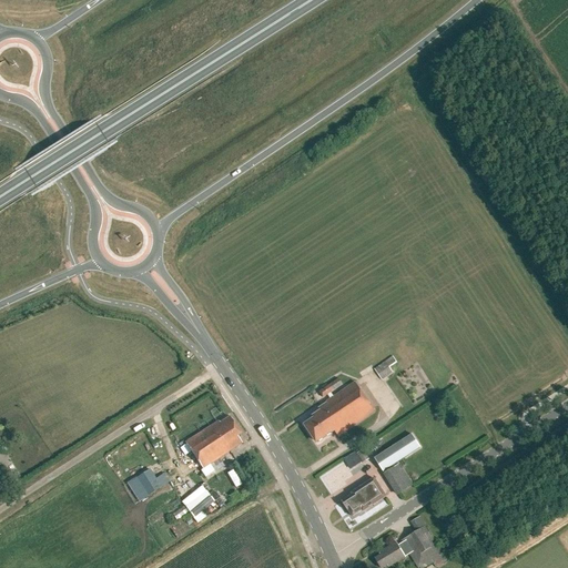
[(382,381),(393,373),(389,367),(394,364),(397,363),(393,356),(375,368),(382,381)]
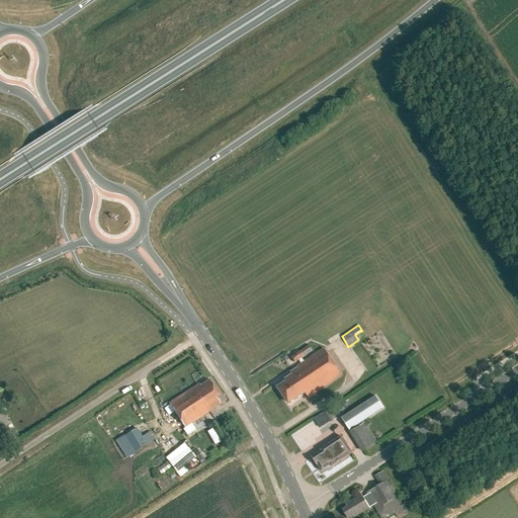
[(305,393),(305,394),(308,398),(342,375),(324,348),(305,361),(303,357),(313,350),(309,345),(291,357),(294,362),(299,359),(303,363),(297,366),(298,367),(290,372),(292,374),(285,379),(286,381),(286,380),(291,389),(298,383),(305,393)]
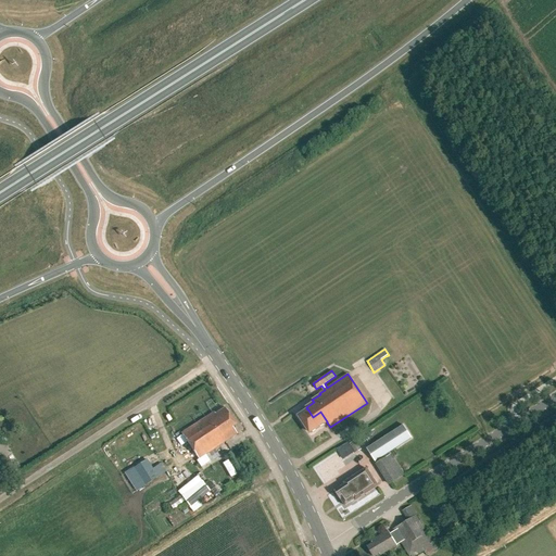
[(236,425),(224,407),(215,414),(213,412),(181,433),(182,434),(189,445),(199,458),(237,433),(232,427),(236,425)]
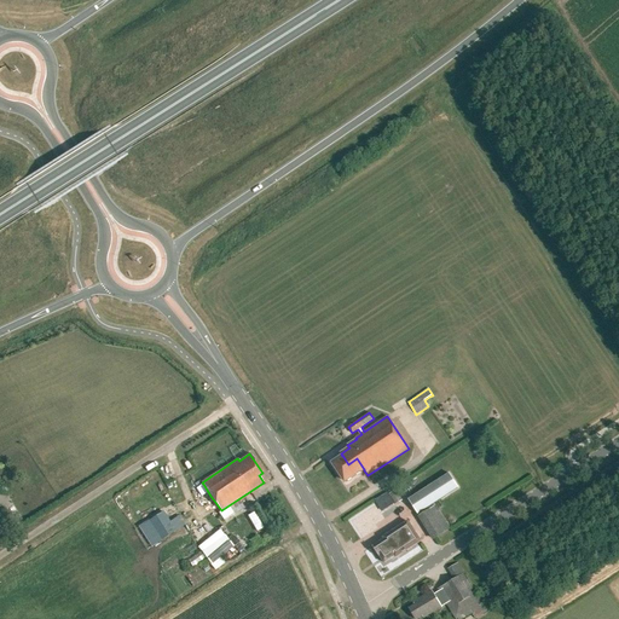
[(342,455),(342,456),(333,462),(347,481),(364,470),(364,469),(357,458),(348,464),(342,455)]
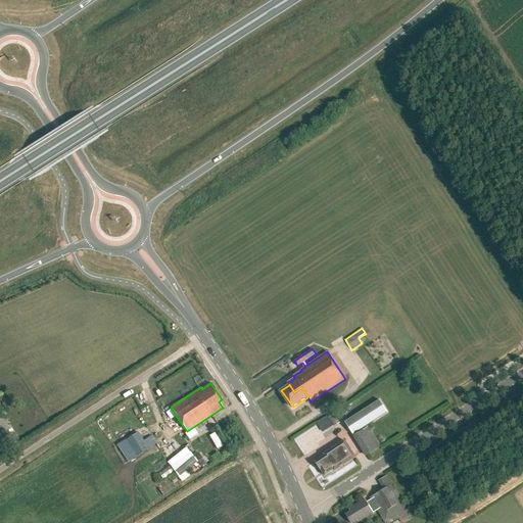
[(366,455),(379,445),(366,425),(386,411),(379,398),(344,421),(366,455)]
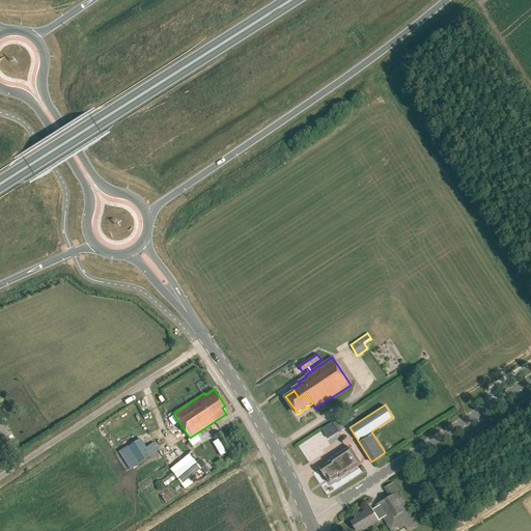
[(174,415),(168,420),(174,429),(180,425),(174,415)]
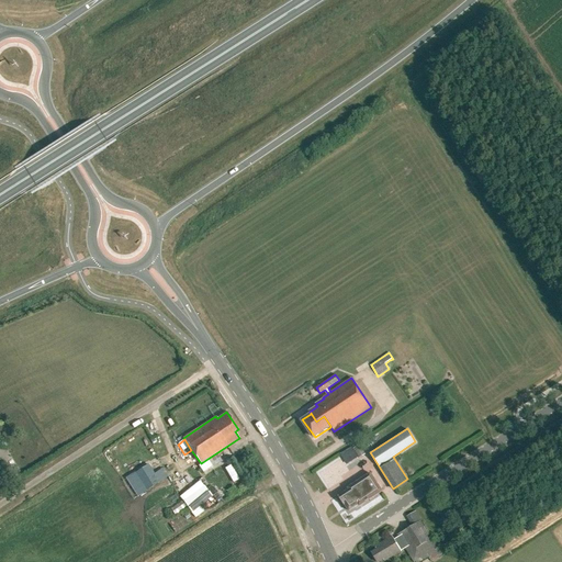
[(359,458),(366,453),(359,445),(352,448),(359,458)]
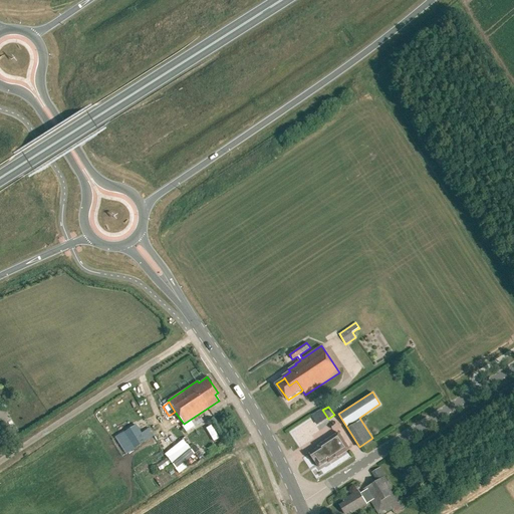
[(213,425),(208,427),(214,441),(219,439),(213,425)]
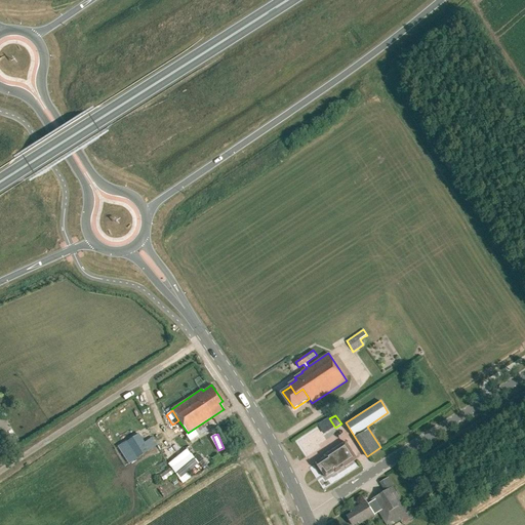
[(131,449),(123,455),(129,465),(137,459),(148,452),(137,435),(126,442),(131,449)]
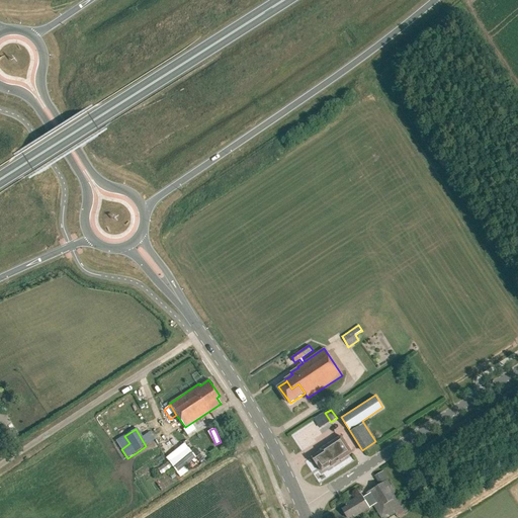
[(331,466),(352,452),(341,436),(320,449),(321,451),(312,457),(317,465),(318,465),(321,470),(330,464),(331,466)]
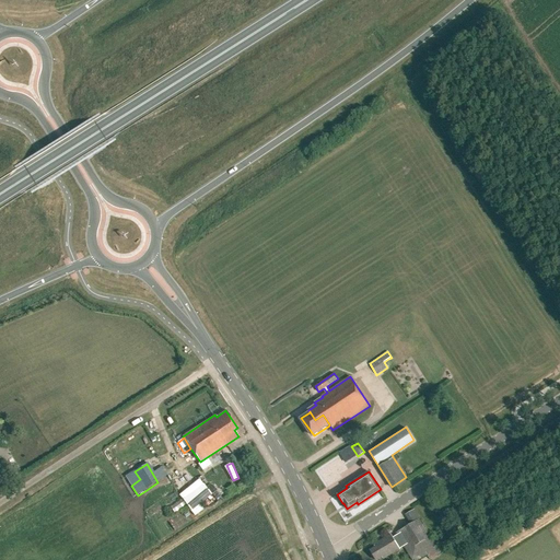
[(205,482),(183,499),(196,515),(205,509),(200,504),(213,494),(205,482)]
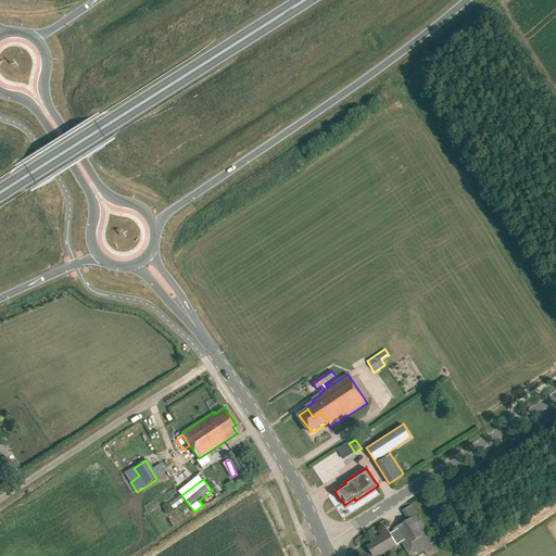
[(409,555),(434,542),(413,507),(403,513),(407,520),(392,529),(393,531),(391,532),(389,530),(370,540),(373,542),(371,543),(371,542),(366,545),(371,555),(373,555),(379,553),(381,555),(401,542),(409,555)]
